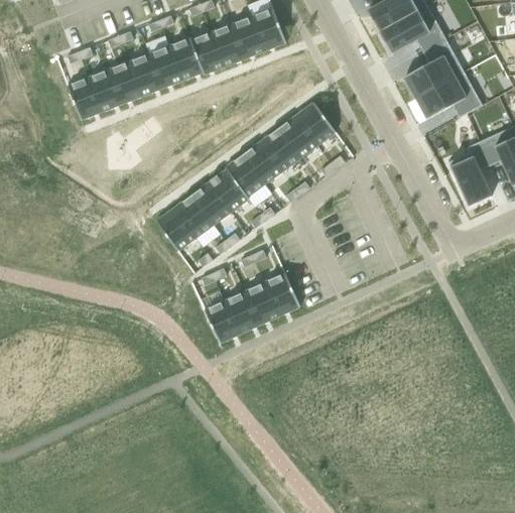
[(209,0),(201,3),(204,11),(215,6),(212,0),(209,0)]
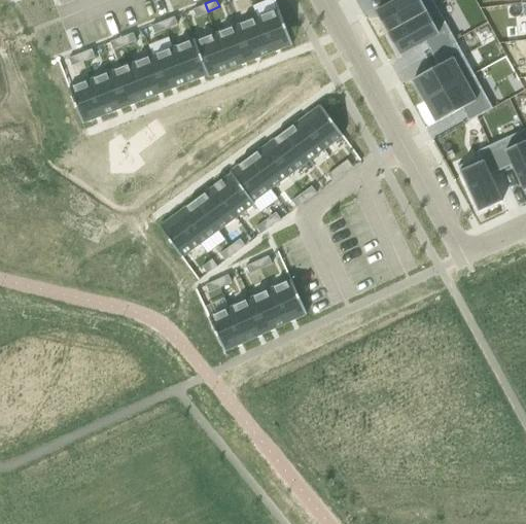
[(393,0),(376,10),(388,32),(436,4),(434,0),(393,0)]
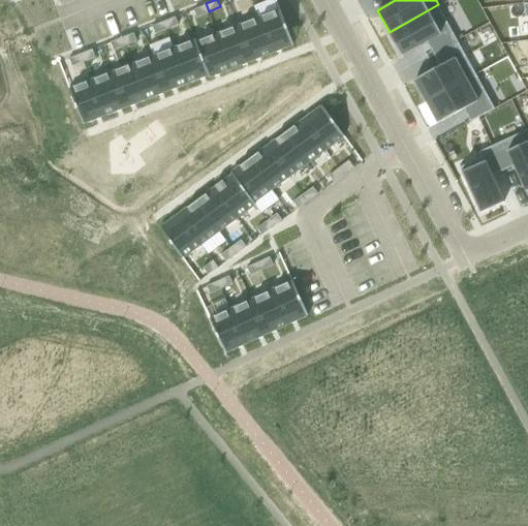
[(206,3),(194,8),(197,16),(209,11),(206,3)]
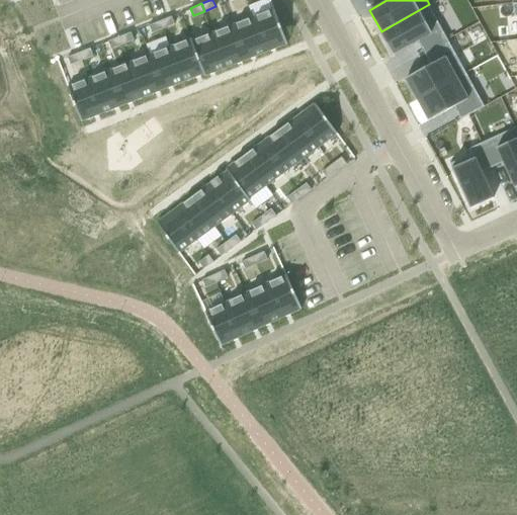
[(429,4),(381,31),(393,53),(412,41),(418,38),(423,48),(424,51),(447,37),(429,4)]
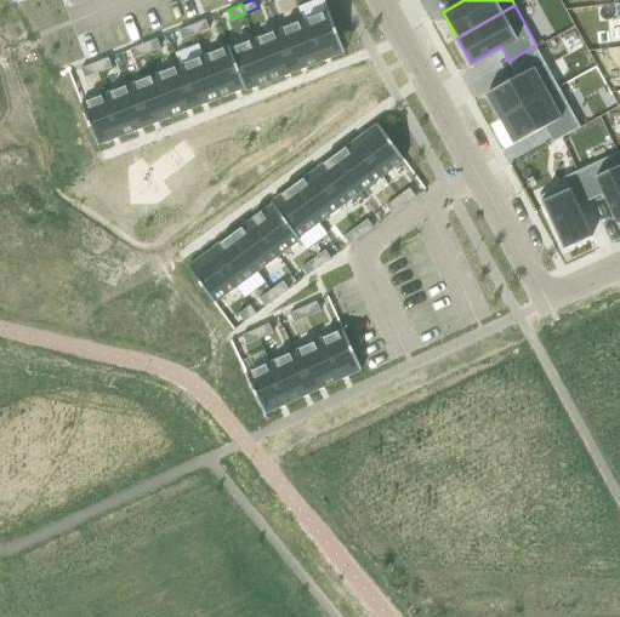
[(329,9),(303,18),(319,60),(345,50),(329,9)]
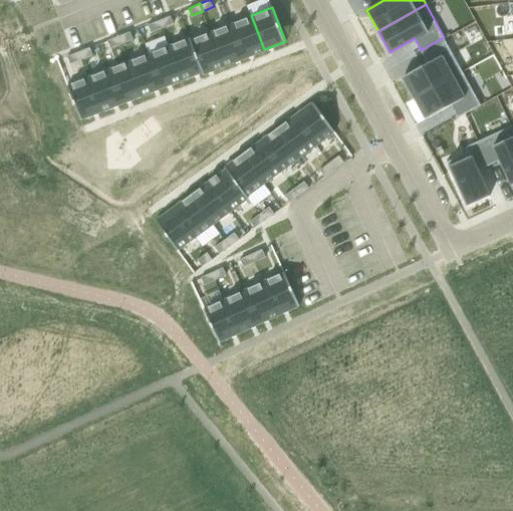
[(171,15),(160,19),(162,27),(174,22),(171,15)]
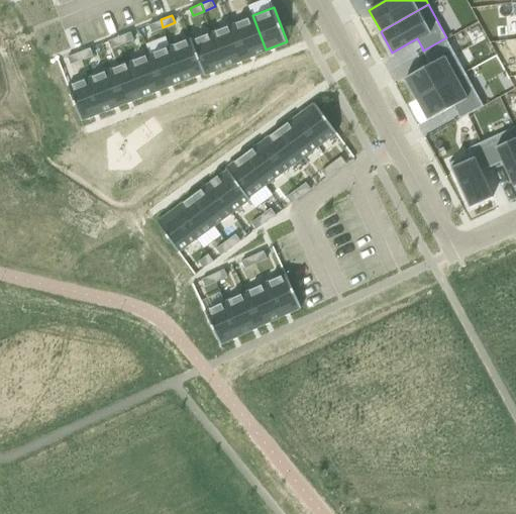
[(252,15),(232,23),(245,58),(266,49),(252,15)]
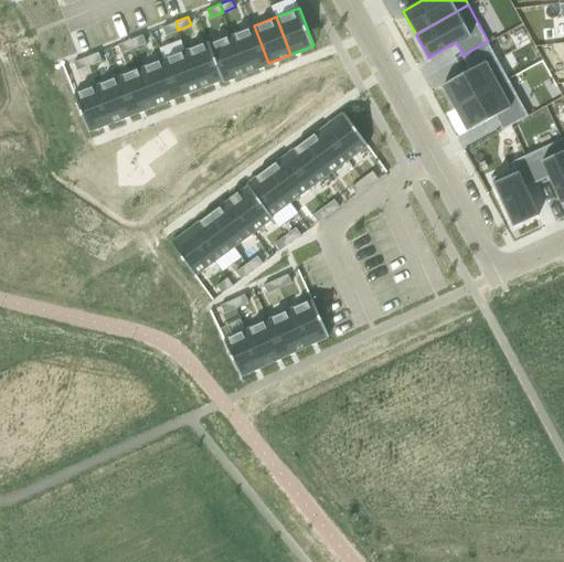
[(176,21),(162,25),(166,34),(178,30),(176,21)]
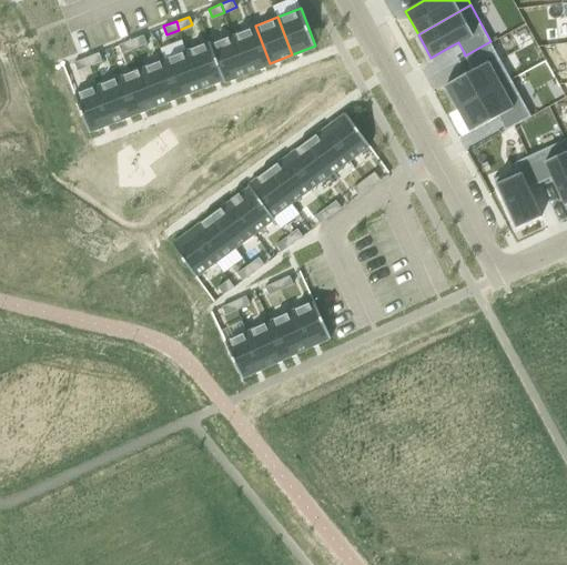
[(255,26),(233,34),(247,72),(270,63),(255,26)]
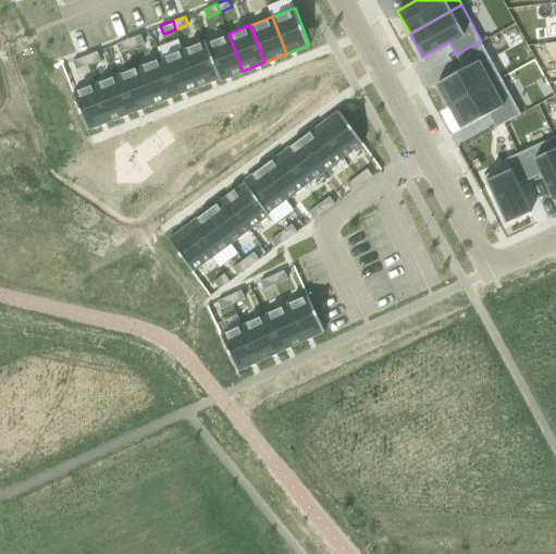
[(141,33),(128,38),(132,46),(144,41),(141,33)]
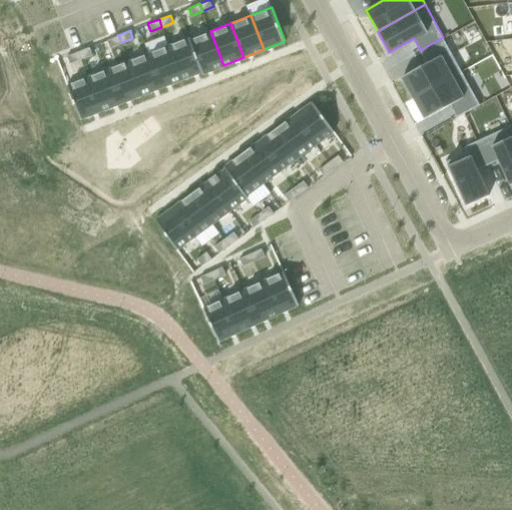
[(189,36),(189,37),(203,73),(223,65),(210,31),(190,39),(189,36)]
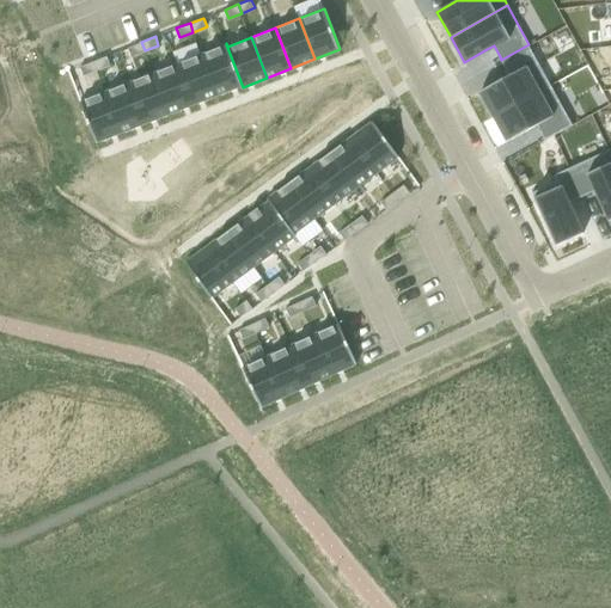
[(141,42),(128,47),(132,56),(145,50),(141,42)]
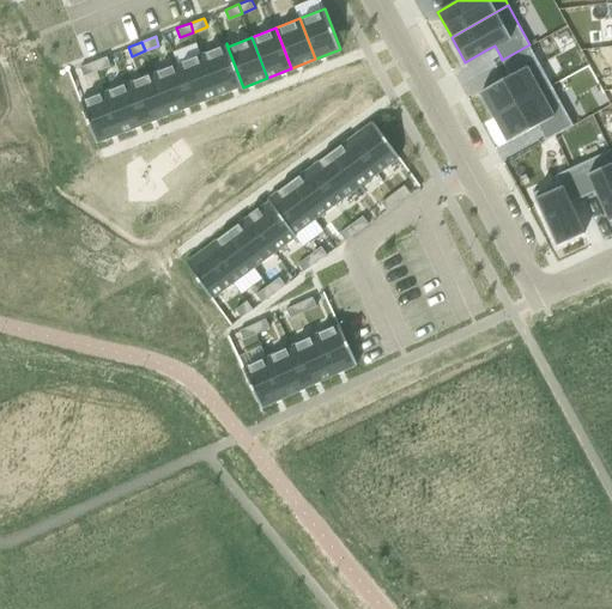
[(226,44),(201,53),(218,95),(241,85),(242,87),(243,87),(226,44)]
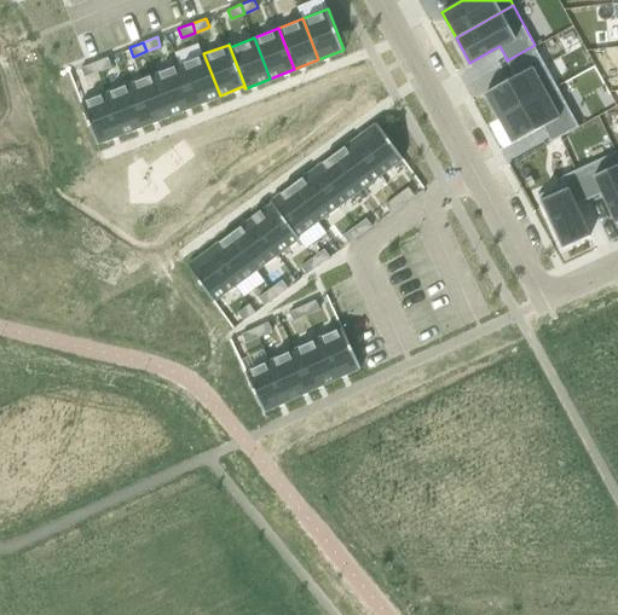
[(491,90),(486,92),(491,100),(490,100),(500,116),(556,85),(535,45),(507,61),(515,75),(490,88),(491,90)]
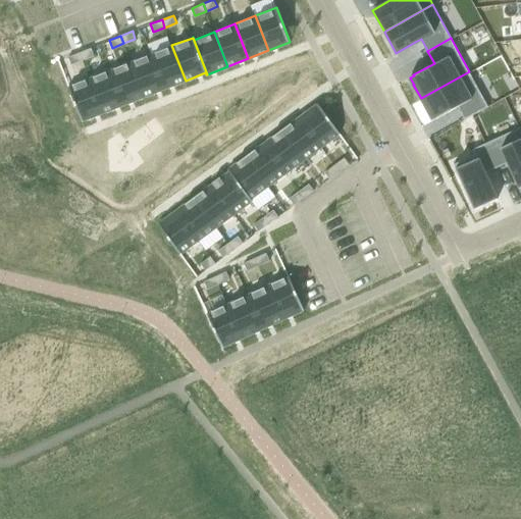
[(171,45),(151,53),(165,88),(186,81),(171,45)]
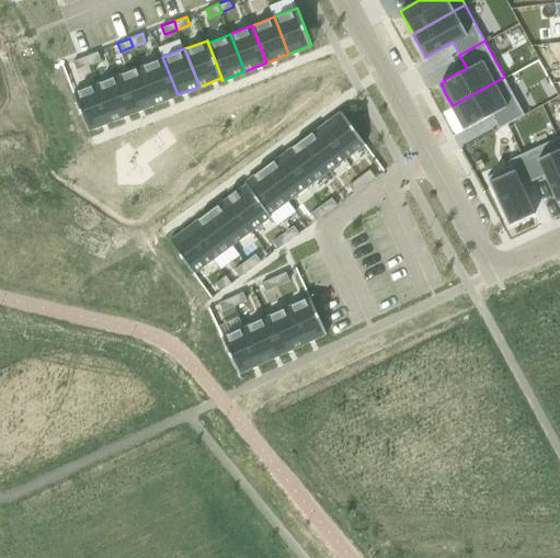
[(98,50),(86,56),(89,64),(101,59),(98,50)]
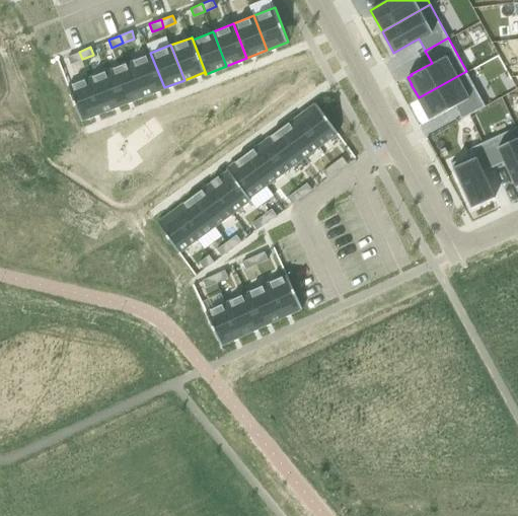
[(79,52),(68,56),(71,64),(82,59),(79,52)]
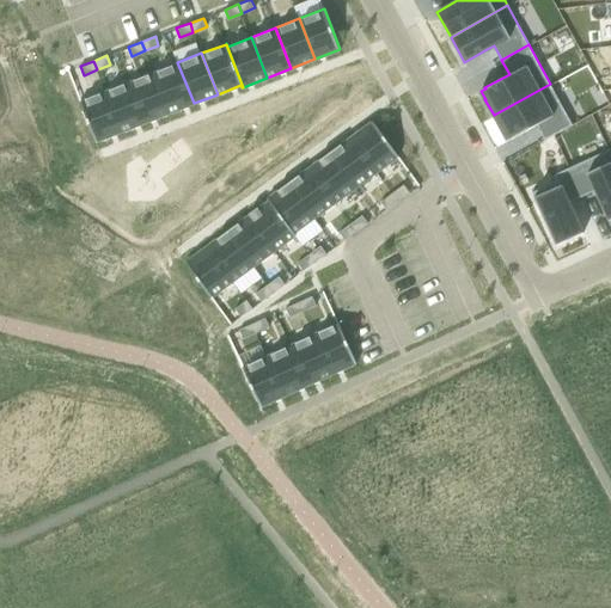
[(177,62),(153,72),(169,112),(194,103),(177,62)]
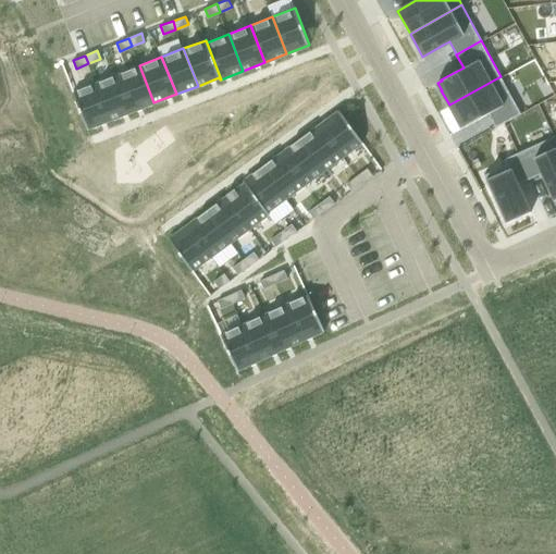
[(139,65),(118,74),(132,111),(153,102),(139,65)]
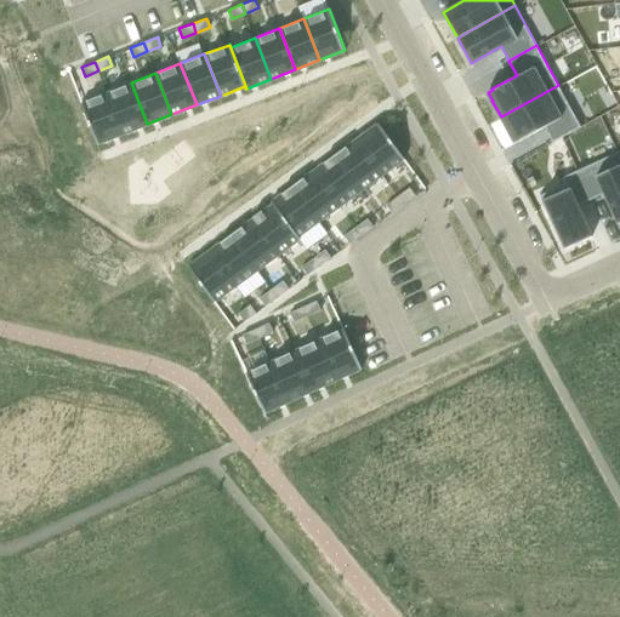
[(131,83),(107,92),(123,133),(147,124),(131,83)]
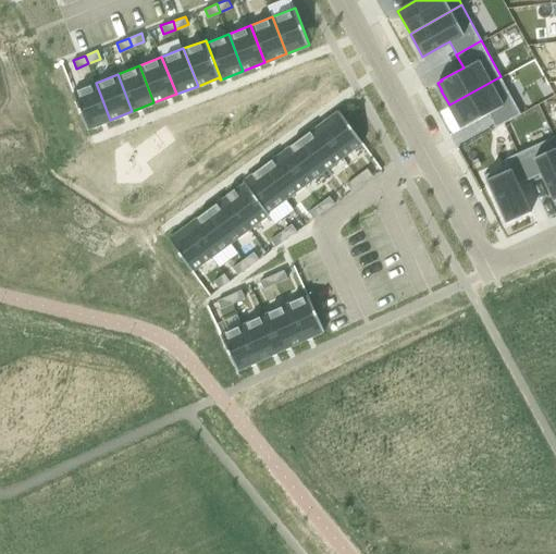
[(501,76),(449,105),(461,127),(489,113),(496,126),(521,113),(501,76)]
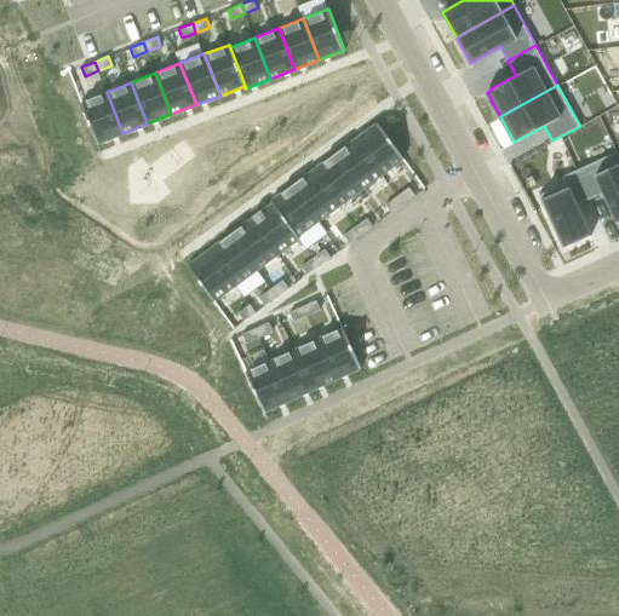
[(107,92),(81,102),(97,143),(122,133),(107,92)]
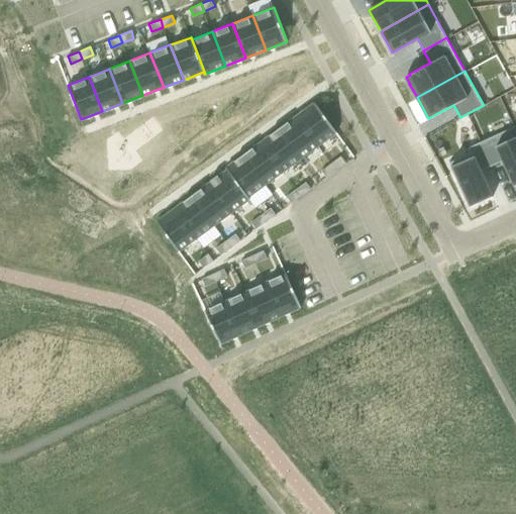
[(307,107),(297,115),(318,144),(336,131),(315,101),(307,107)]
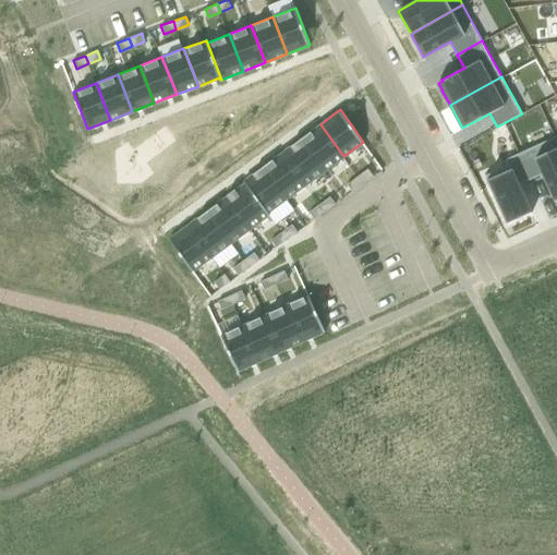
[(321,124),(301,139),(325,170),(343,156),(321,124)]
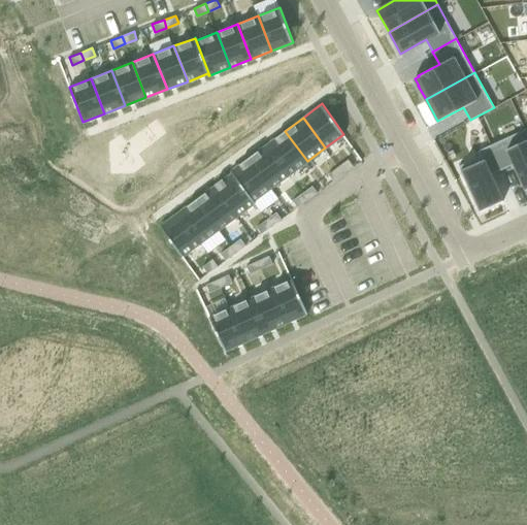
[(526,132),(525,128),(491,143),(502,168),(514,163),(526,190),(526,132)]
